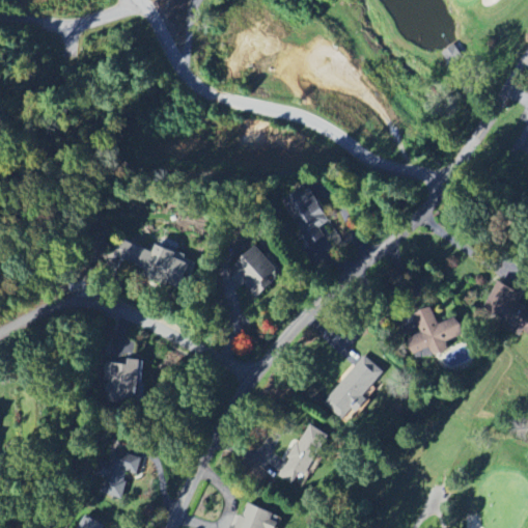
[(448,63),(461,55),(452,43),(440,51),(448,63)]
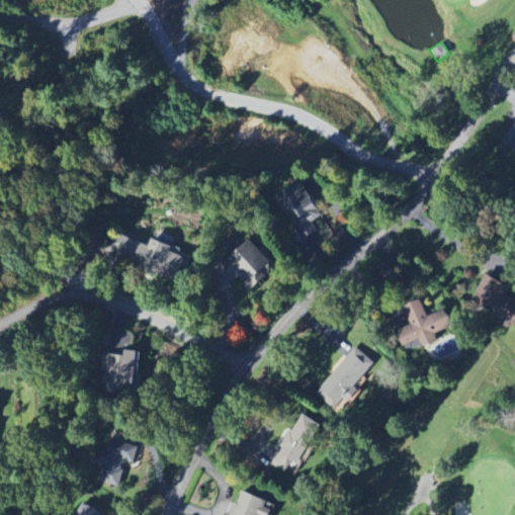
[(299,239),(324,225),(297,179),(272,193),(299,239)]
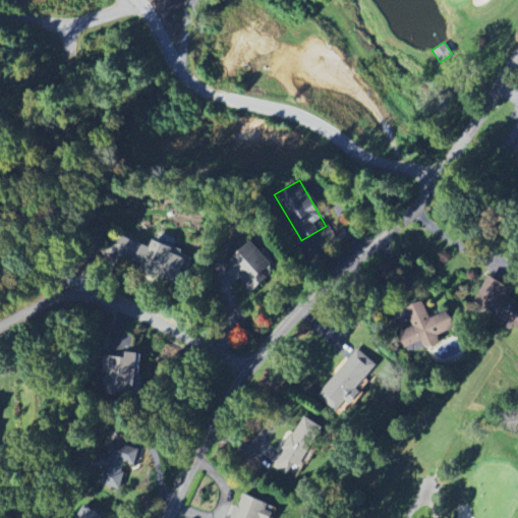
[(184,257),(170,251),(171,246),(152,238),(149,246),(119,234),(112,254),(175,280),(184,257)]
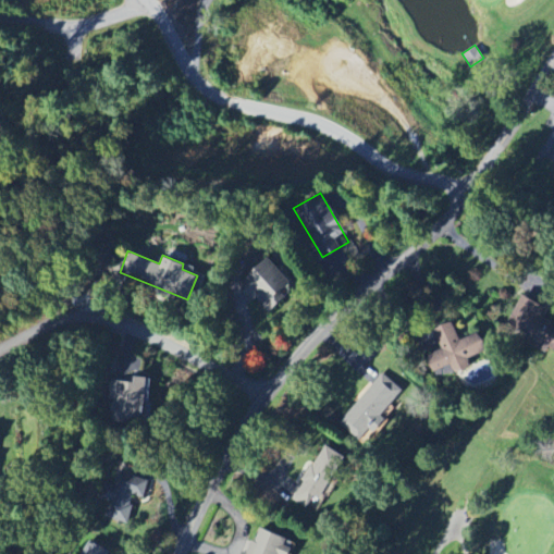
[(273,297),(291,279),(265,255),(237,284),(267,311),(277,302),(273,297)]
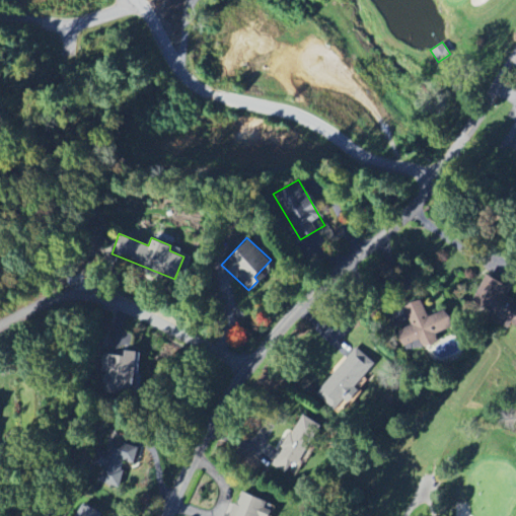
[(515,300),(501,293),(506,284),(484,274),(468,305),(512,325),(515,327),(515,300)]
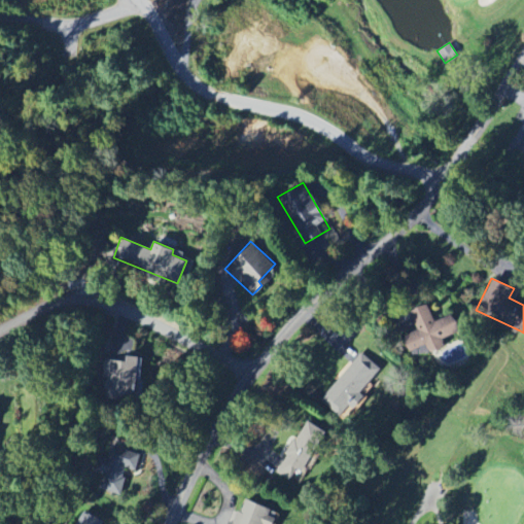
[(432,320),(425,303),(408,310),(416,329),(402,336),(411,357),(435,347),(432,342),(459,332),(451,312),(432,320)]
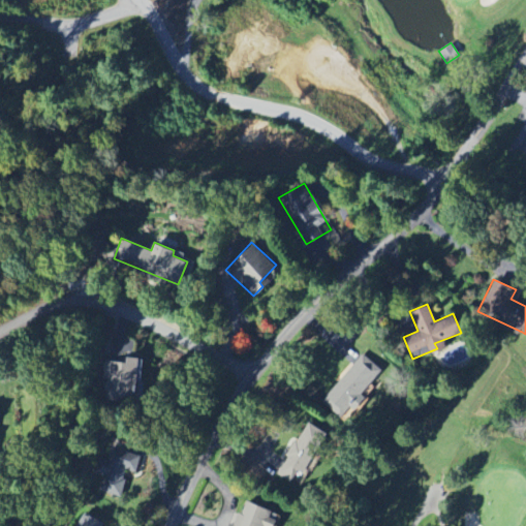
[(380,368),(360,350),(319,401),(342,419),(360,396),(359,396),(380,368)]
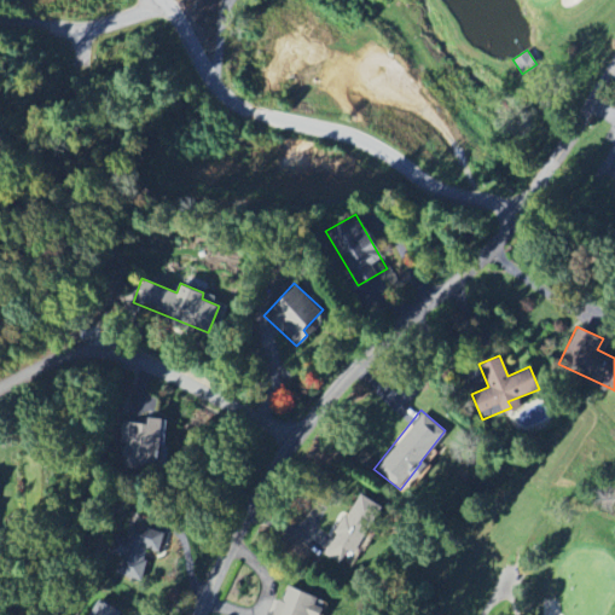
[(122,419),(120,460),(161,462),(163,417),(141,416),(140,421),(122,419)]
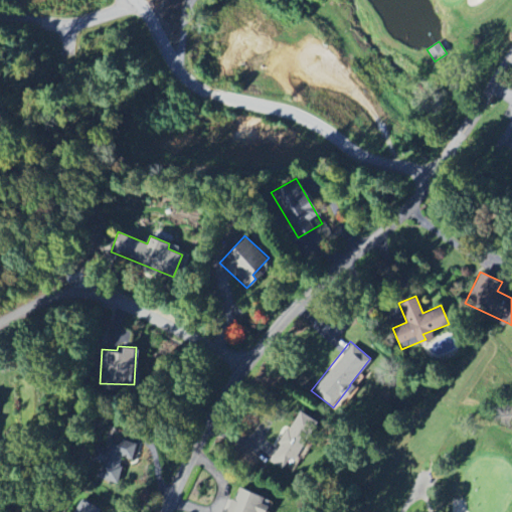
[(316,419),(296,408),(269,460),(289,471),(316,419)]
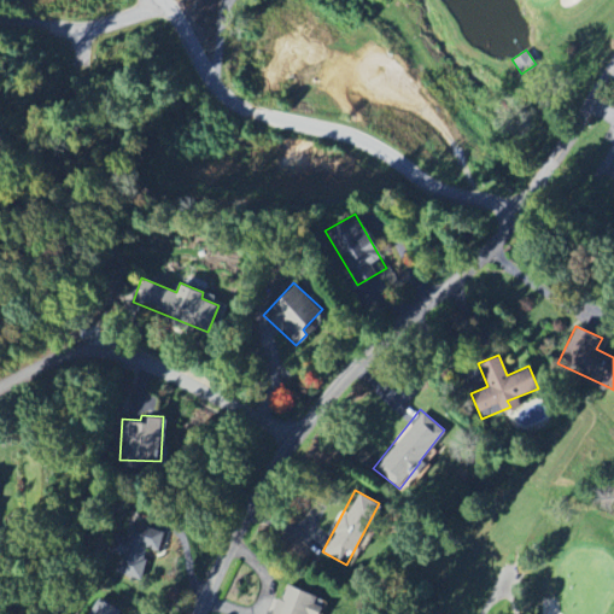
[(112,569),(139,577),(147,548),(157,550),(163,528),(146,522),(147,515),(129,510),(112,569)]
